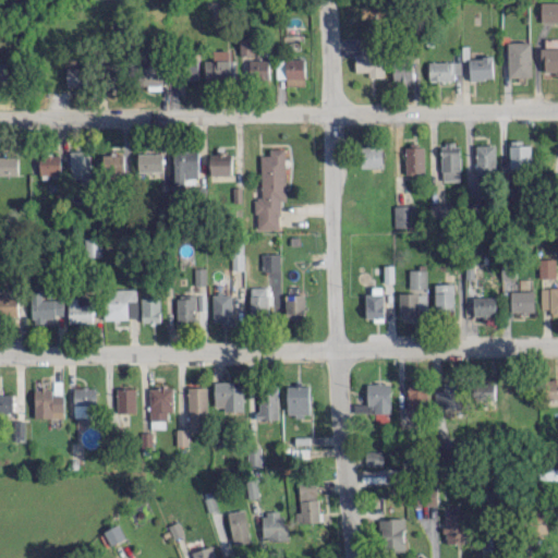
[(542,22),(557,21),(557,1),(541,2),(542,22)]
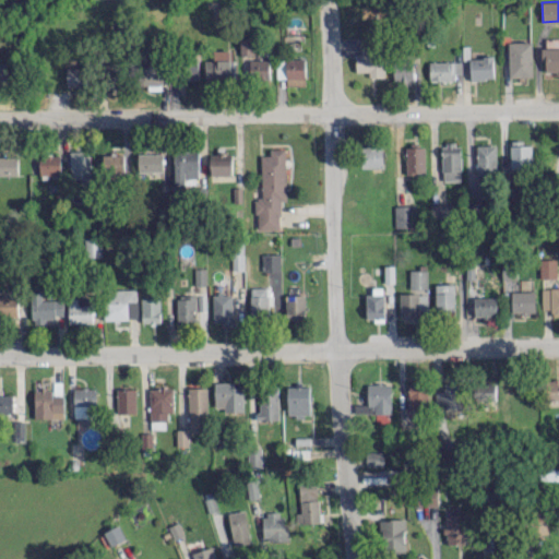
[(241,55),(253,55),(252,37),(240,37),(241,55)]
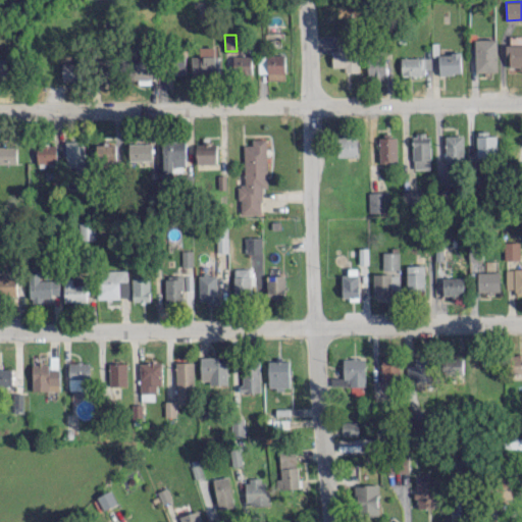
[(521,35),(510,36),(510,44),(506,44),(506,57),(510,57),(510,66),(519,66),(519,71),(521,70),(521,35)]
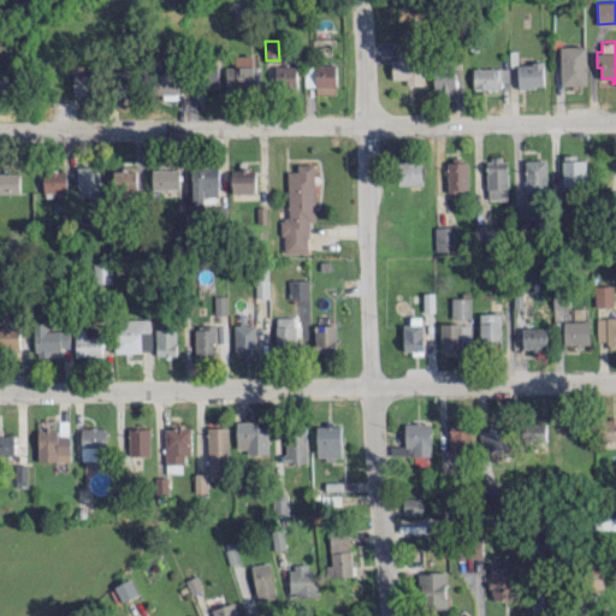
[(561,46),(562,84),(587,84),(586,46),(561,46)]
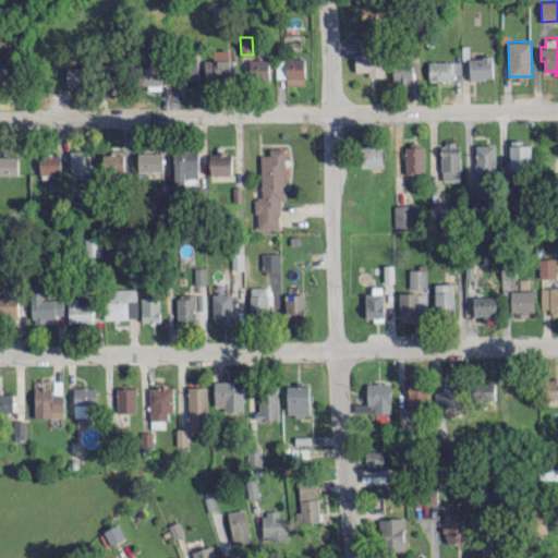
[(355,71),(368,71),(368,76),(384,76),(384,47),(362,48),(362,53),(355,53),(355,71)]
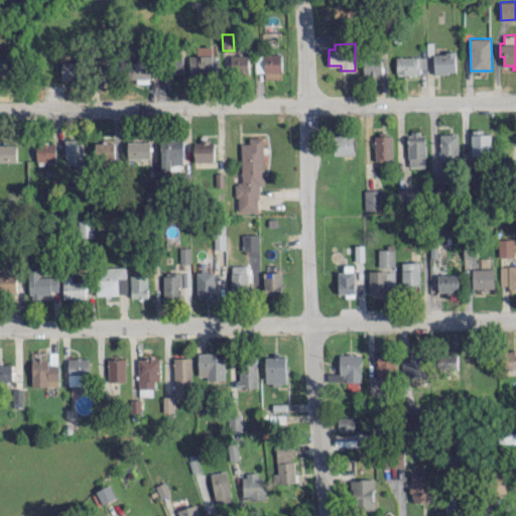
[(189,55),(189,74),(216,74),(216,45),(198,45),(198,55),(189,55)]
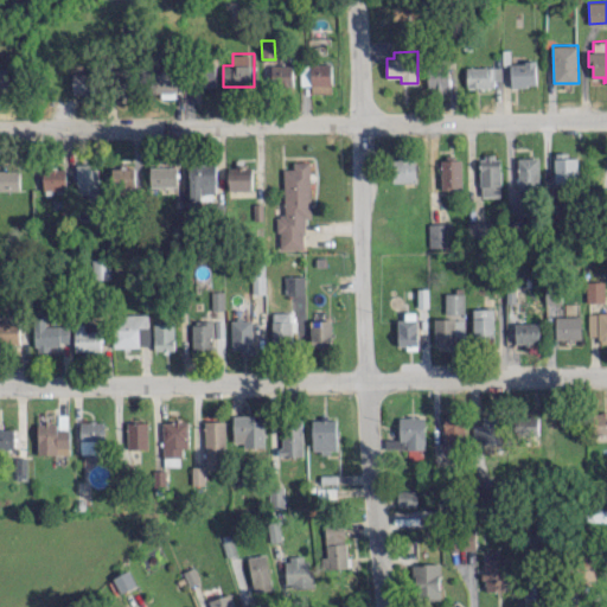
[(536,61),(510,62),(511,85),(536,85),(536,61)]
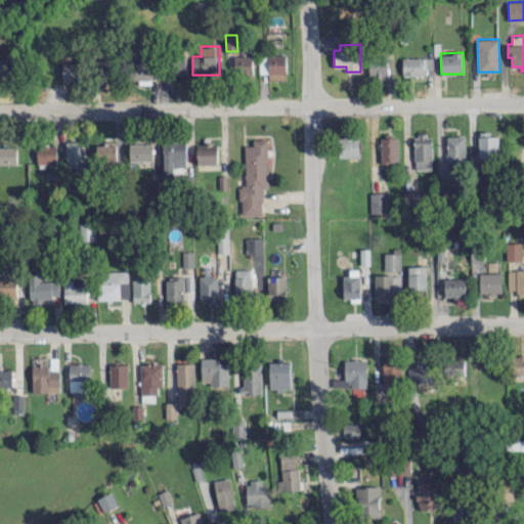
[(260,73),(269,73),(269,79),(287,79),(287,54),(259,55),(260,73)]
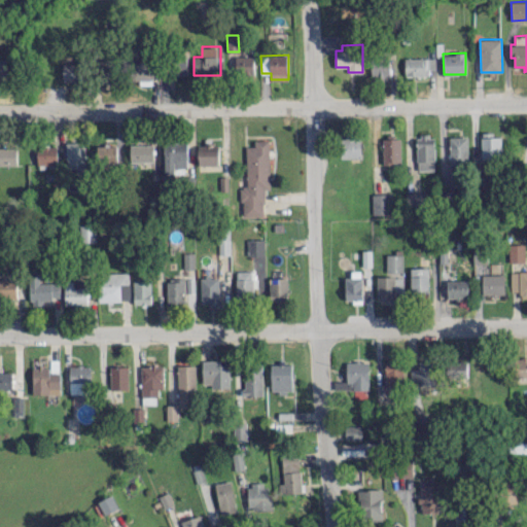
[(254,56),(237,56),(237,75),(254,74),(254,56)]
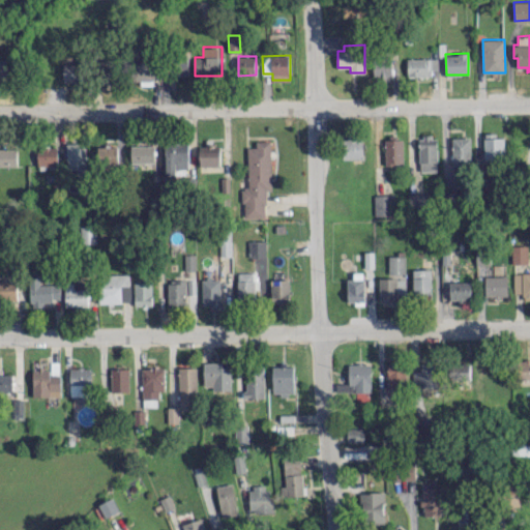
[(188,57),(173,57),(174,76),(188,76),(188,57)]
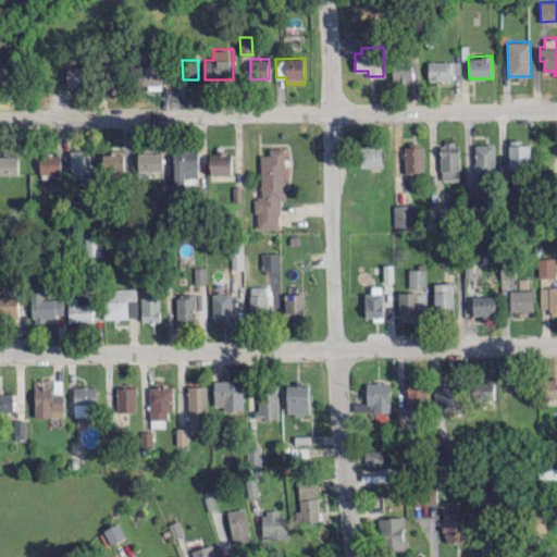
[(429,77),(460,78),(460,61),(429,60),(429,77)]
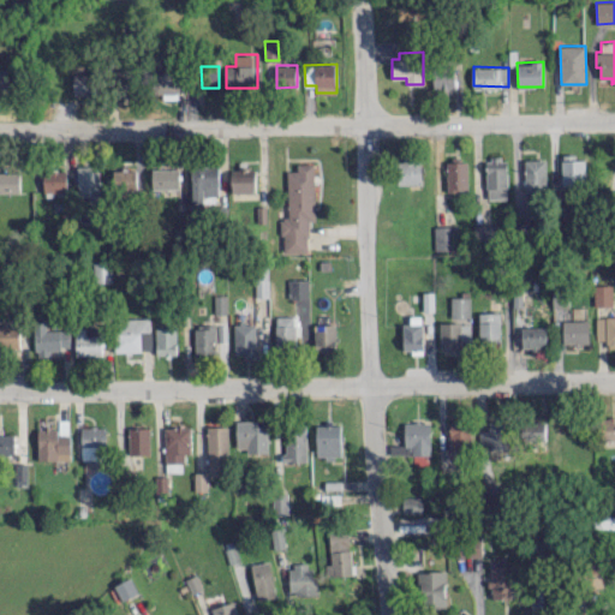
[(433,89),(460,89),(461,69),(434,69),(433,89)]
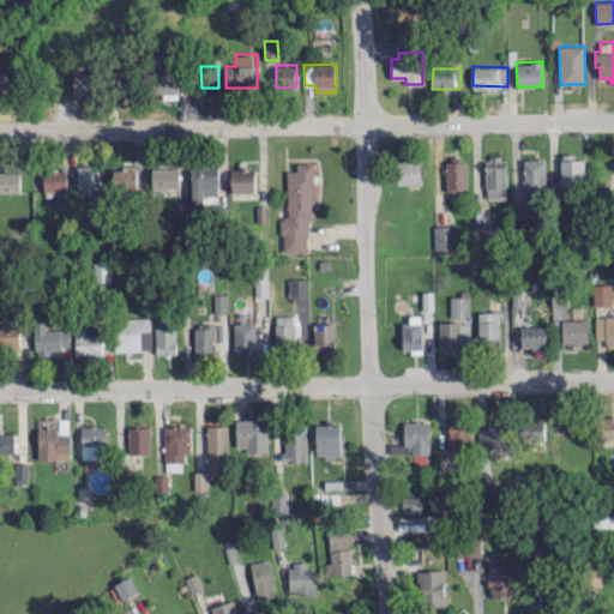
[(181,96),(181,72),(156,72),(156,96),(181,96)]
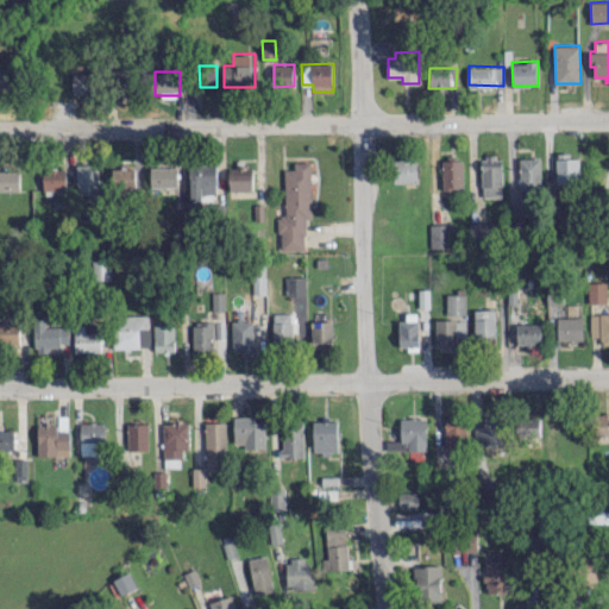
[(73,93),(93,93),(93,73),(73,73),(73,93)]
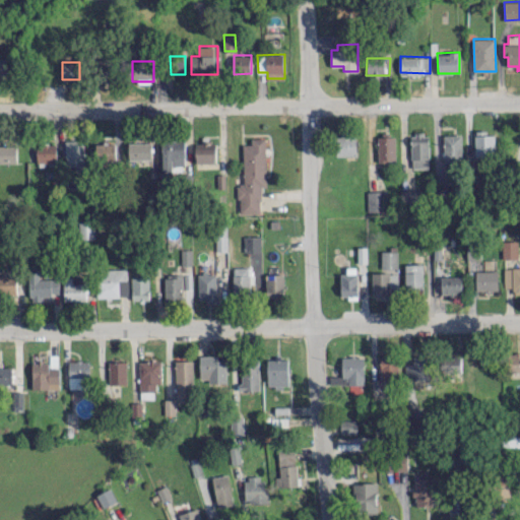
[(475,156),(495,156),(495,132),(474,132),(475,156)]
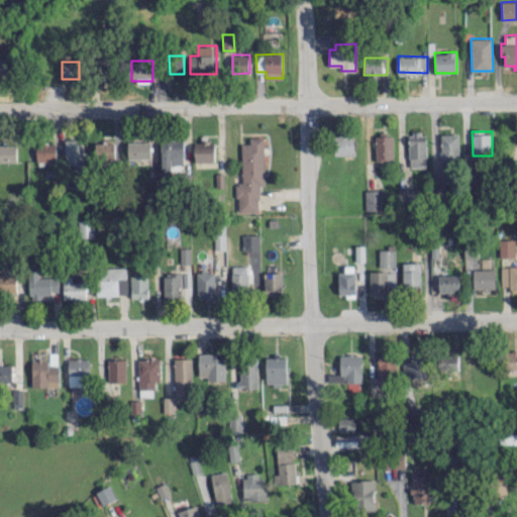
[(409,166),(426,166),(426,132),(409,132),(409,166)]
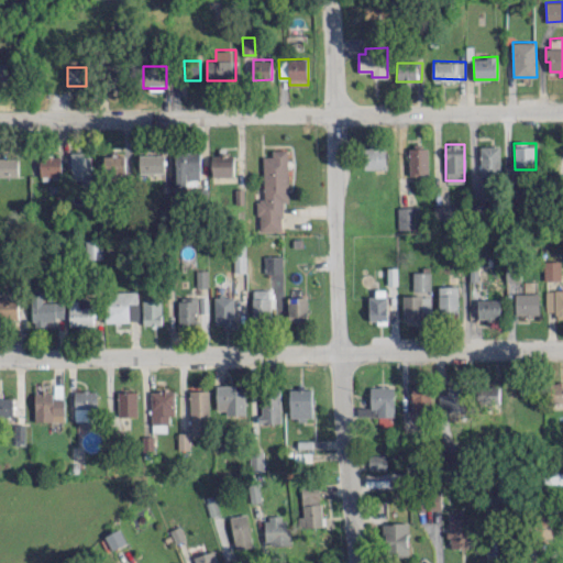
[(499,145),(479,146),(481,175),(500,175),(499,145)]
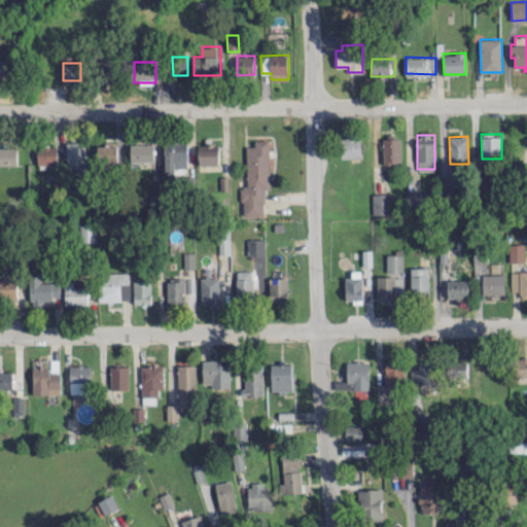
[(341,156),(360,157),(361,137),(342,137),(341,156)]
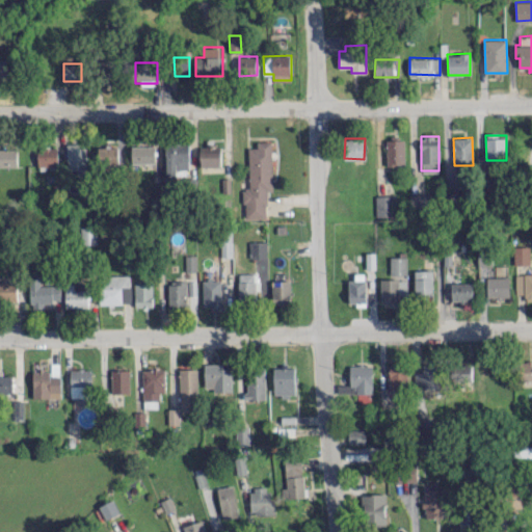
[(405,164),(404,139),(386,140),(387,165),(405,164)]
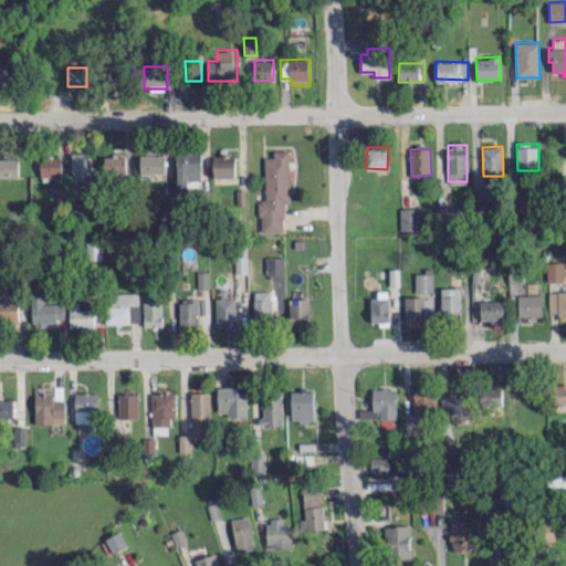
[(265,157),(265,200),(260,200),(260,232),(283,231),(283,202),(290,202),(289,149),(273,150),(273,157),(265,157)]
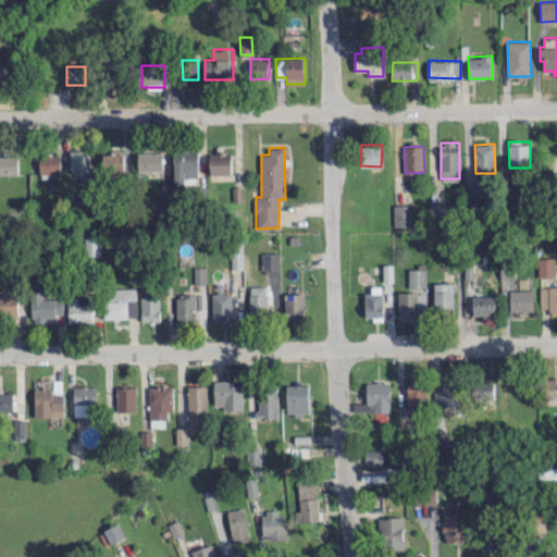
[(174,183),(185,182),(185,176),(198,176),(198,149),(173,150),(174,183)]
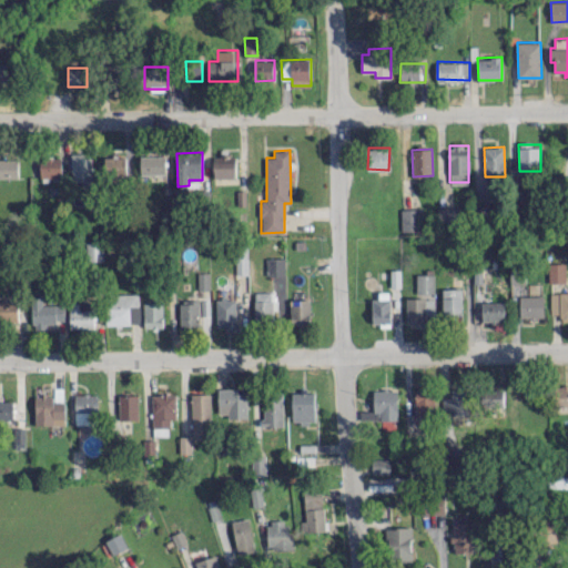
[(91,154),(71,154),(72,181),(82,181),(82,188),(92,186),(91,154)]
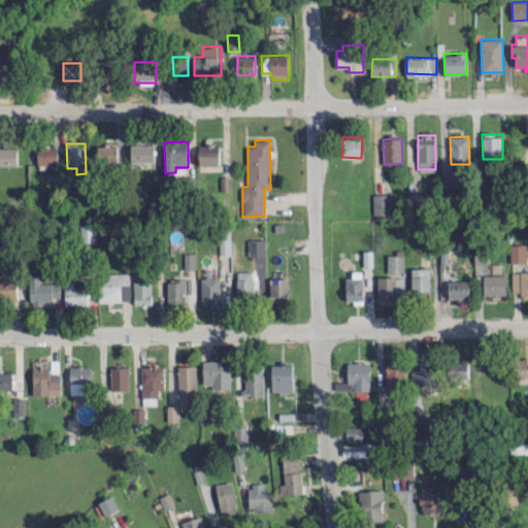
[(154,144),(130,144),(131,162),(154,161),(154,144)]
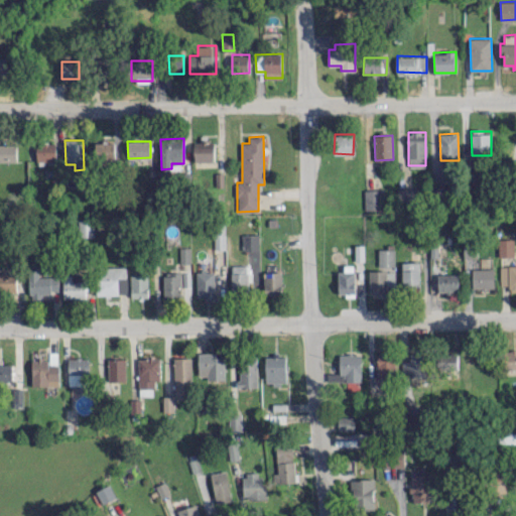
[(194,141),(195,161),(215,160),(215,141),(194,141)]
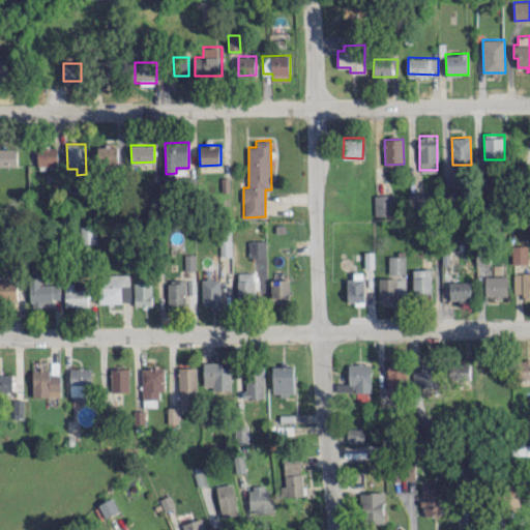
[(56,146),(36,147),(37,165),(57,165),(56,146)]
